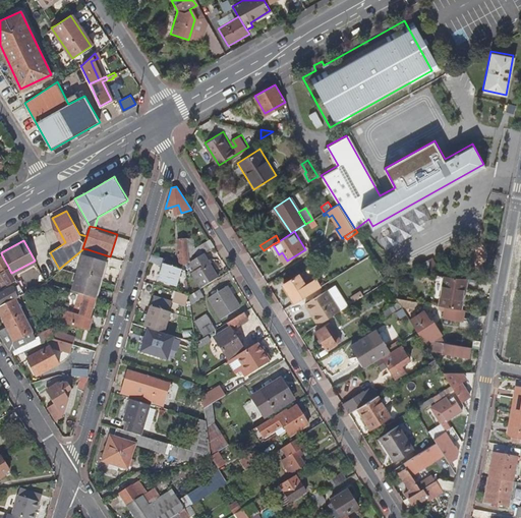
[(205,253),(215,247),(211,240),(196,249),(197,241),(181,240),(178,265),(183,267),(191,262),(205,253)]
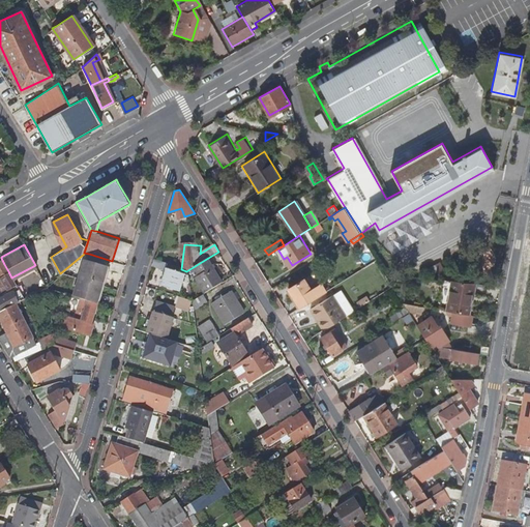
[(81,296),(96,300),(107,266),(84,258),(72,293),(81,296)]
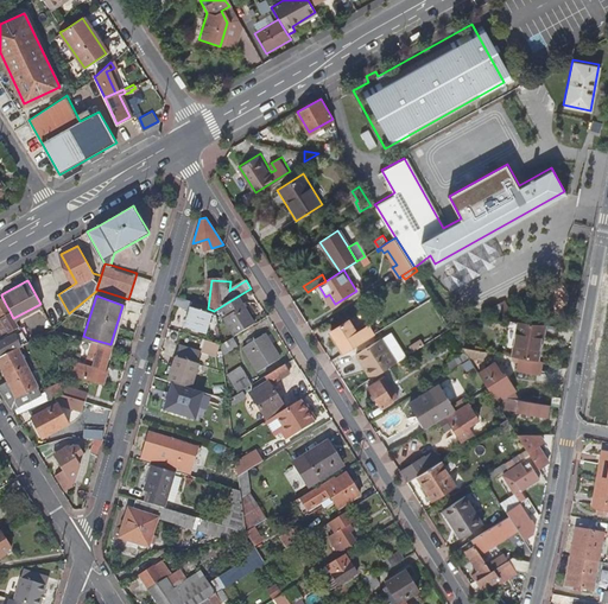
[(257,324),(239,296),(223,305),(228,316),(225,318),(235,336),(257,324)]
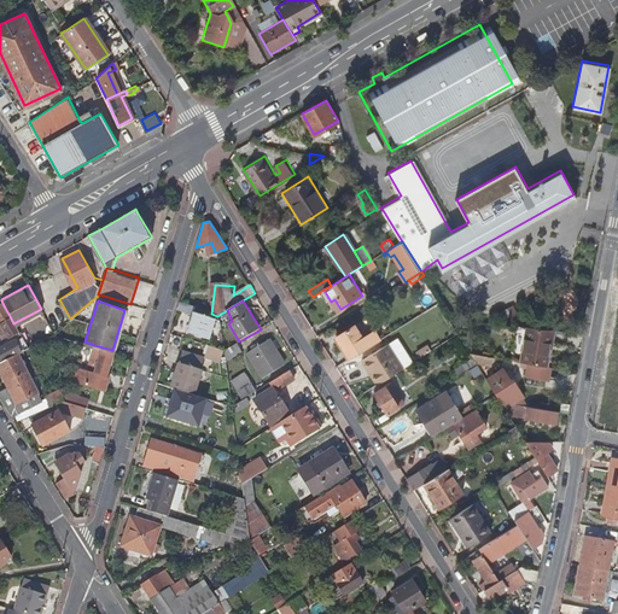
[(208,338),(214,319),(219,320),(217,316),(211,314),(179,302),(178,309),(191,315),(186,331),(208,338)]
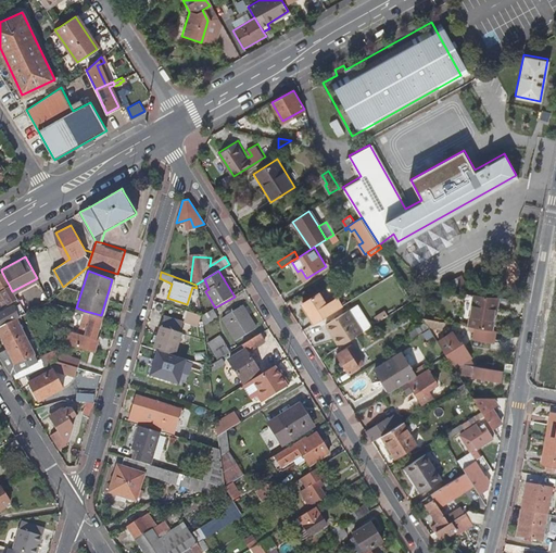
[(455,288),(466,283),(462,274),(450,279),(455,288)]
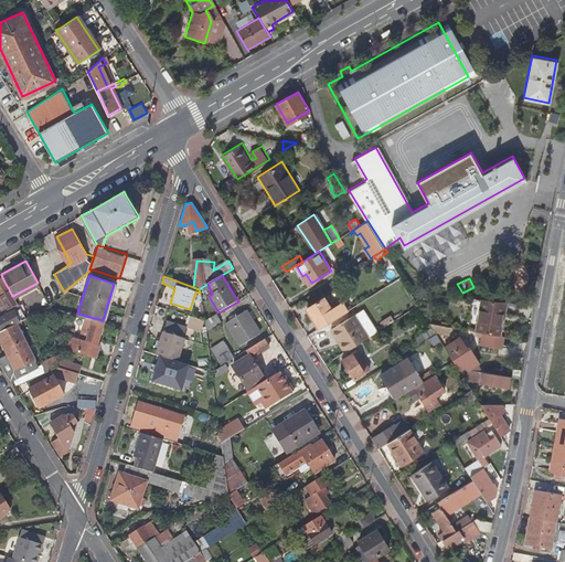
[(0,294),(9,289),(4,282),(0,284),(0,294)]
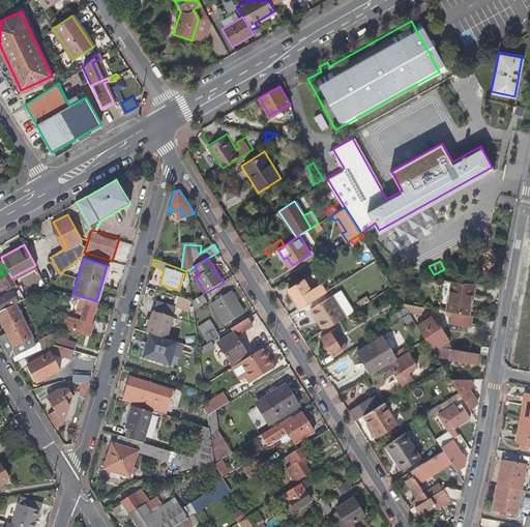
[(16,284),(11,277),(8,271),(0,275),(0,286),(2,290),(6,288),(16,284)]
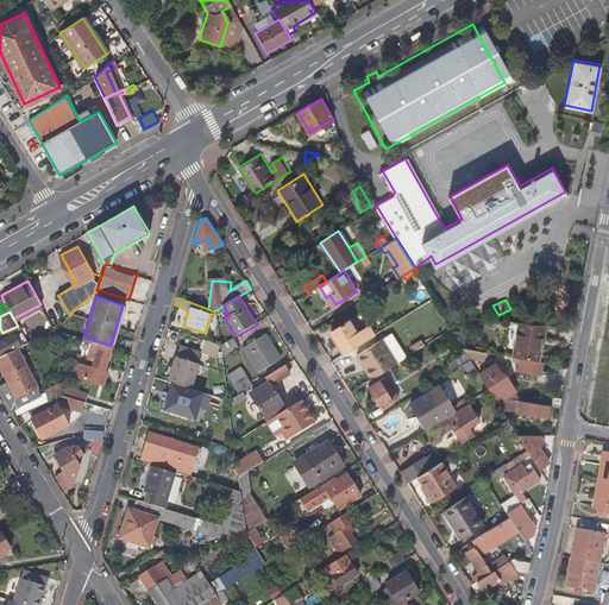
[(345,353),(375,334),(369,326),(357,333),(350,320),(332,331),(345,353)]
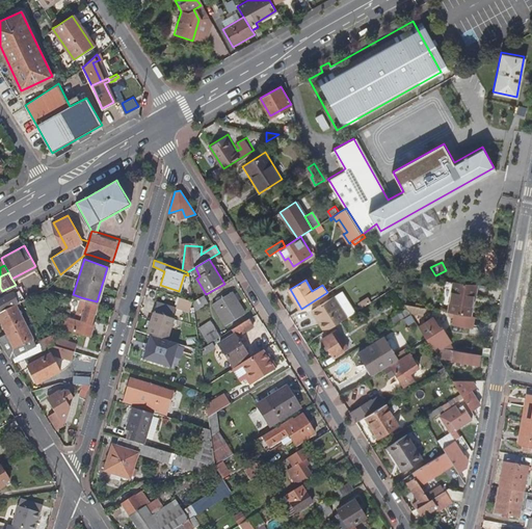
[(472,314),(476,282),(454,280),(450,310),(454,310),(459,311),(472,314)]
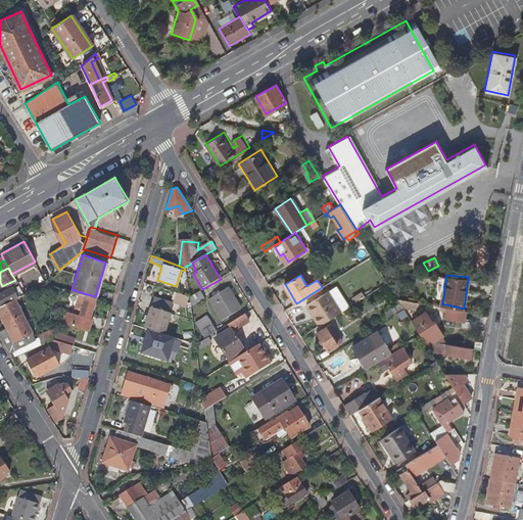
[(0,304),(13,297),(22,293),(19,288),(13,291),(11,287),(0,292),(0,304)]
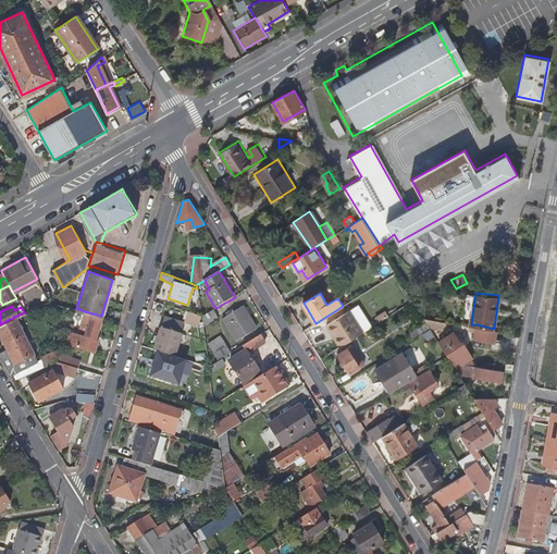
[(236,342),(256,329),(243,307),(222,319),(236,342)]
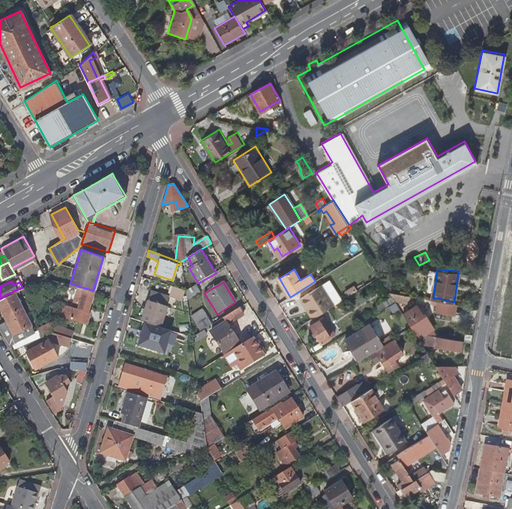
[(186,300),(200,292),(196,285),(185,291),(186,300)]
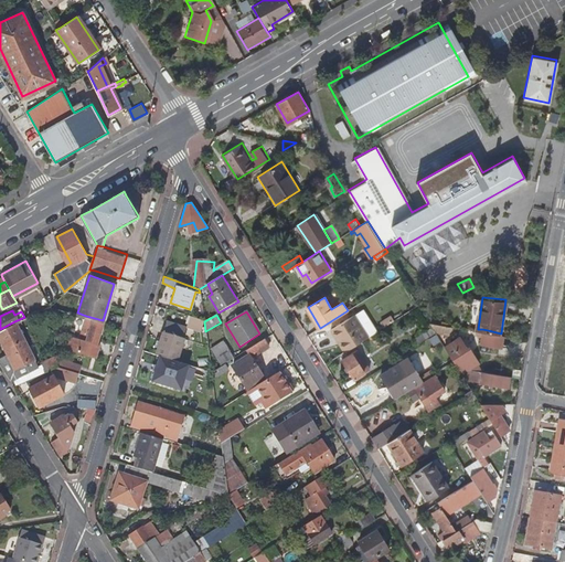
[(369,338),(355,315),(331,329),(338,340),(341,338),(348,350),(369,338)]
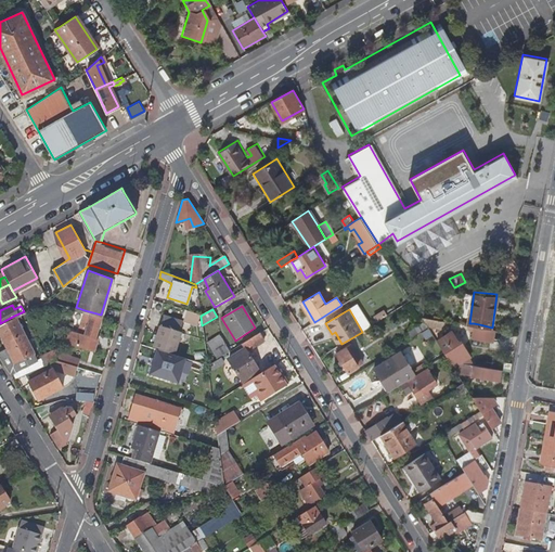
[(93,337),(101,315),(85,310),(78,332),(71,330),(67,341),(92,348),(95,338),(93,337)]
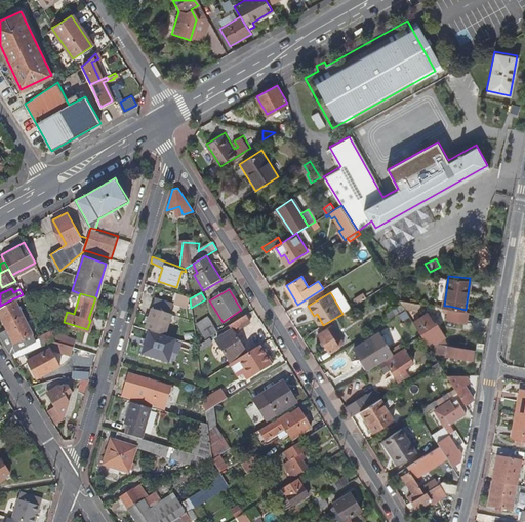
[(190,298),(176,294),(173,305),(187,308),(190,298)]
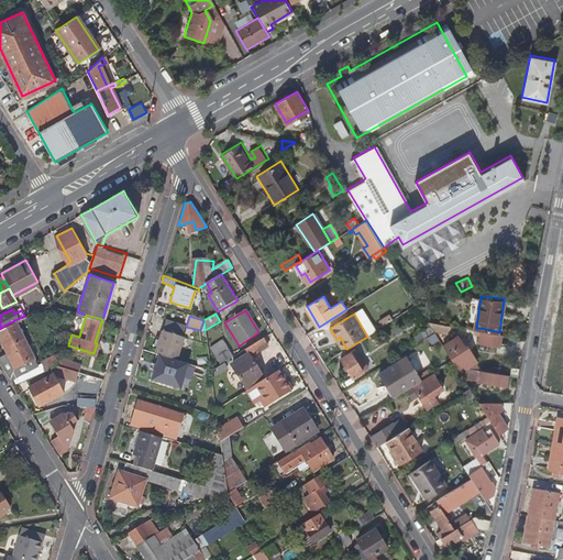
[(445,328),(446,321),(427,318),(431,326),(445,328)]
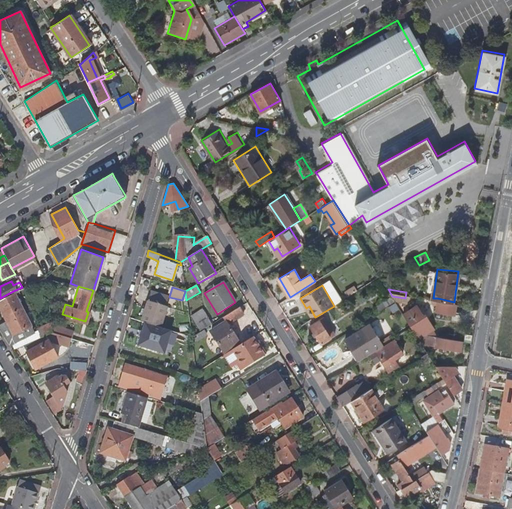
[(0,330),(8,343),(33,332),(13,291),(0,298),(0,306),(6,320),(0,322),(0,330)]
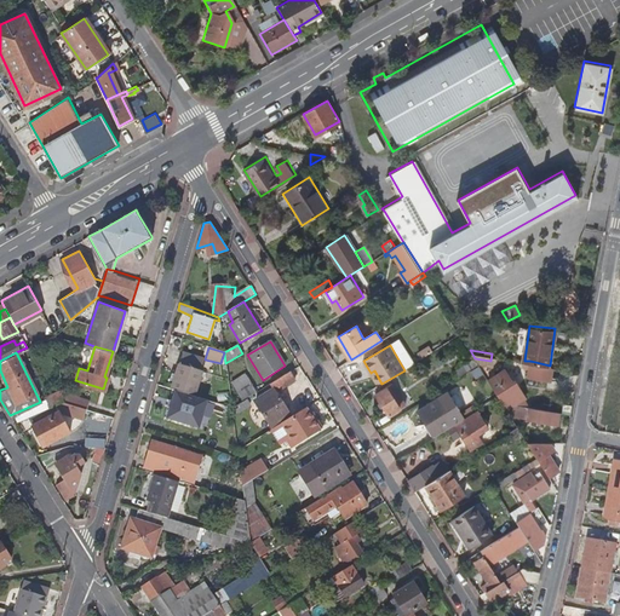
[(461,378),(481,367),(477,361),(458,373),(461,378)]
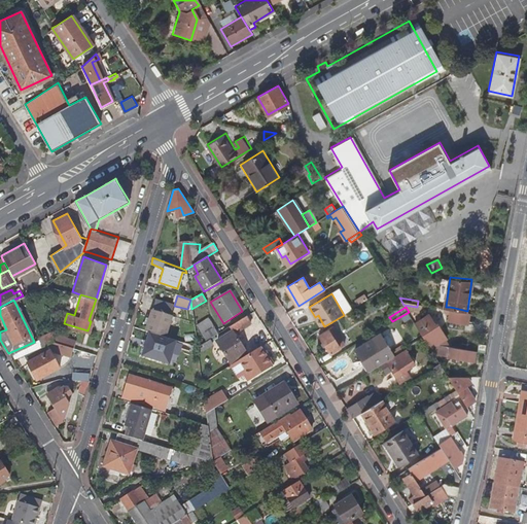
[(465,321),(467,311),(455,308),(453,319),(465,321)]
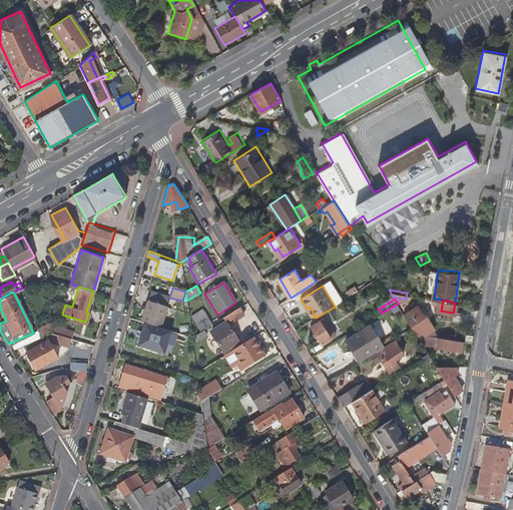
[(160,328),(166,307),(146,301),(140,321),(160,328)]
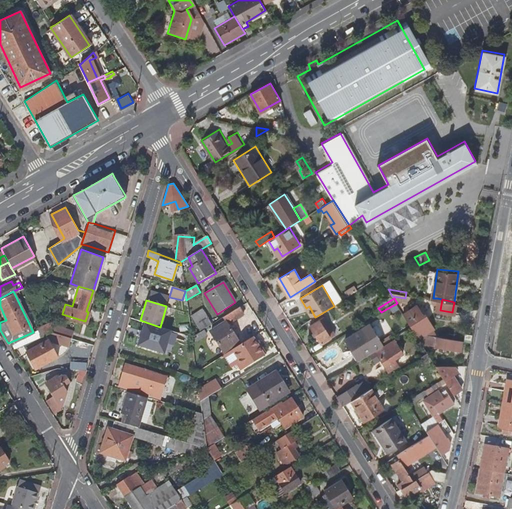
[(434,327),(425,312),(423,313),(419,306),(415,308),(413,305),(402,311),(413,328),(414,331),(435,334),(437,335),(433,328),(434,327)]
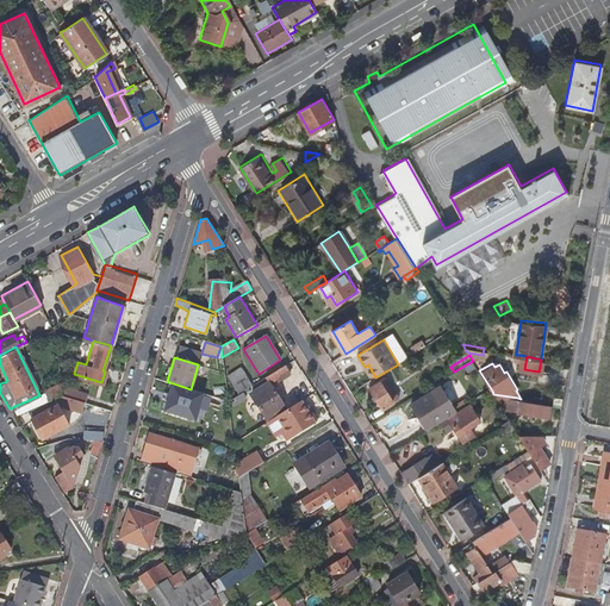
[(375,378),(368,364),(365,367),(373,380),(375,378)]
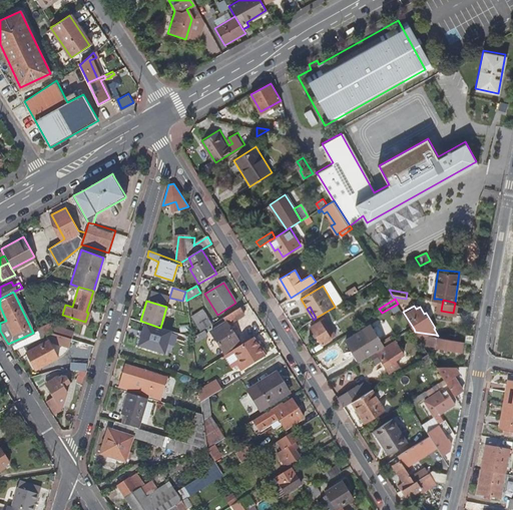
[(240,343),(228,325),(244,315),(240,308),(225,318),(226,321),(217,326),(218,327),(211,332),(224,352),(230,348),(231,349),(240,343)]
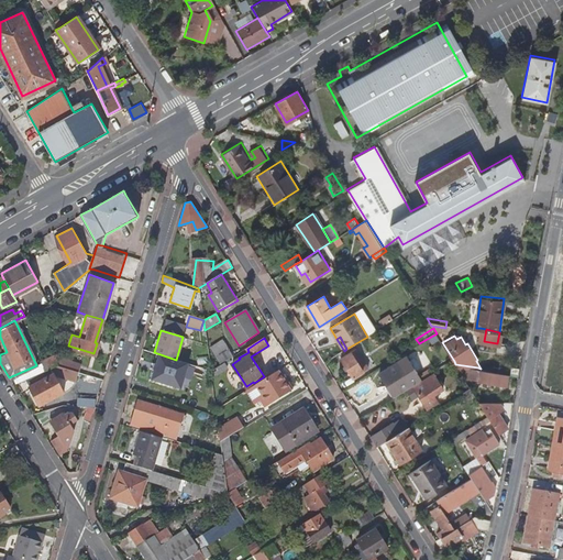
[(232,358),(222,341),(210,349),(220,365),(224,363),(232,358)]
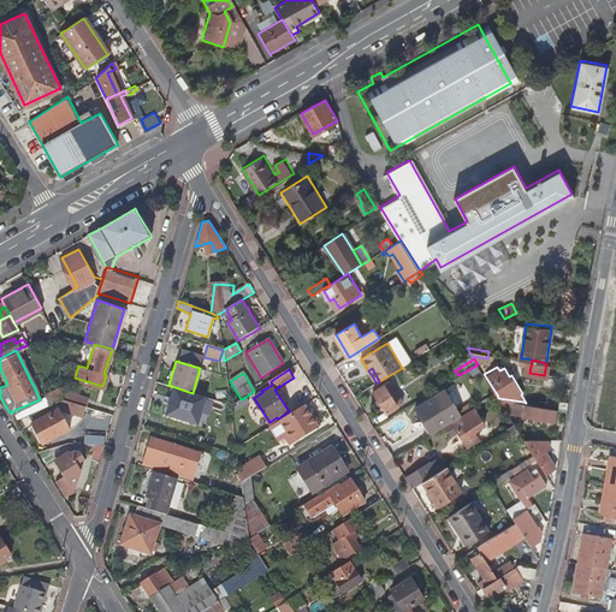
[(404,385),(396,373),(391,375),(398,387),(404,385)]
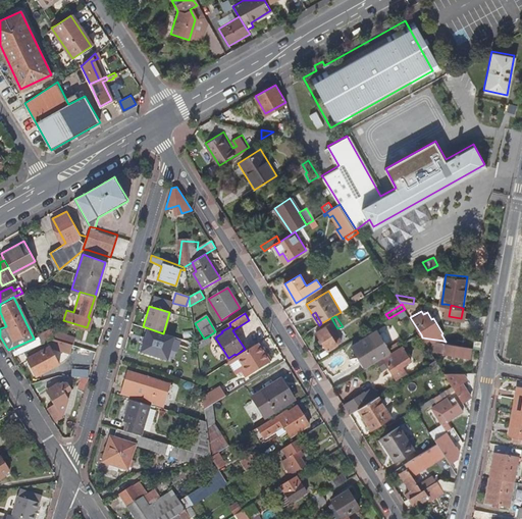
[(342,342),(330,323),(316,331),(321,340),(318,342),(320,344),(322,343),(327,351),(342,342)]
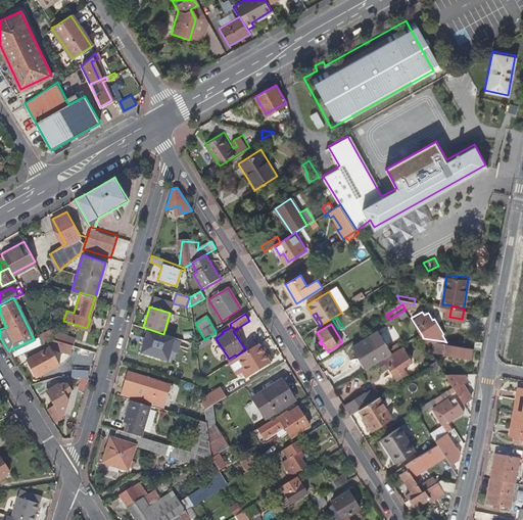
[(73,343),(74,343),(76,336),(51,329),(52,332),(53,337),(73,343)]
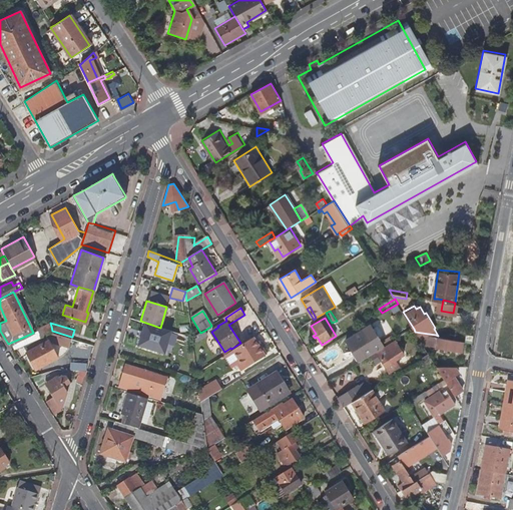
[(37,332),(40,337),(48,333),(52,331),(51,326),(37,332)]
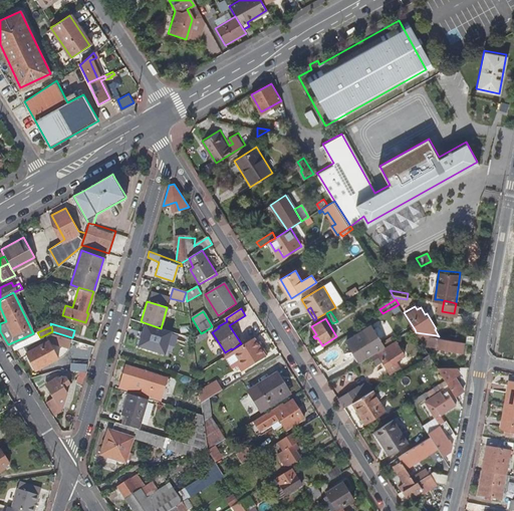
[(382,343),(371,326),(363,332),(362,330),(345,340),(353,353),(359,349),(365,359),(372,354),(378,351),(375,347),(382,343)]
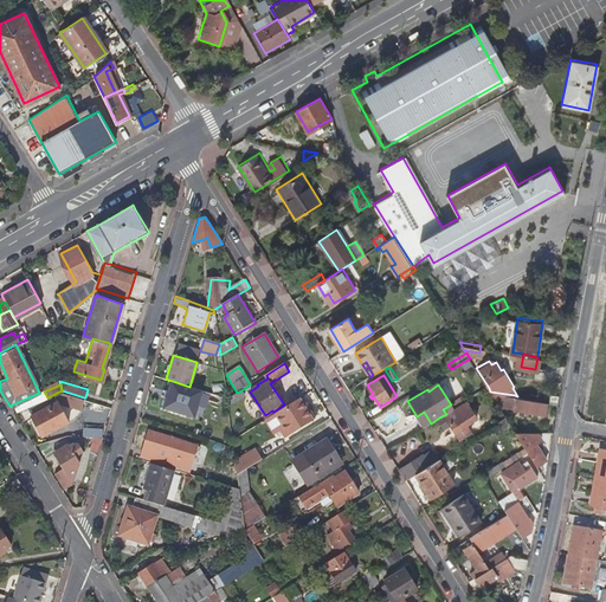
[(407,401),(427,389),(425,386),(405,397),(407,401)]
